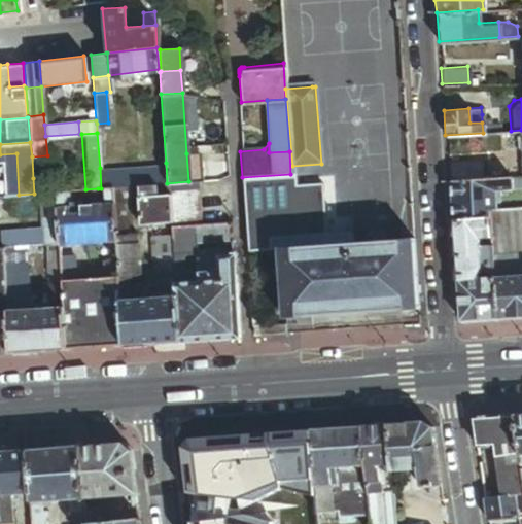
[(200,152),(186,153),(188,181),(195,180),(201,180),(200,152)]
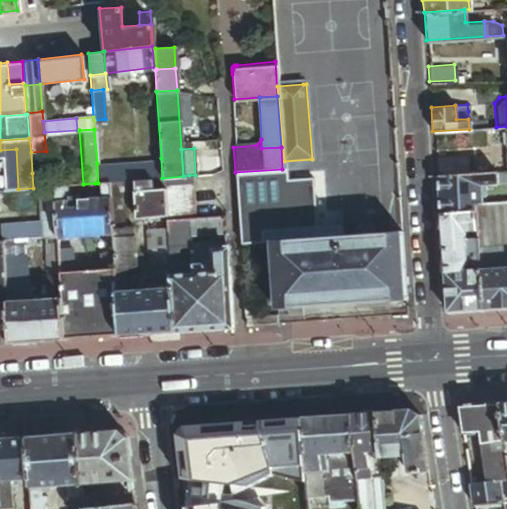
[(0,158),(1,158),(4,190),(18,189),(16,149),(0,150),(0,158)]
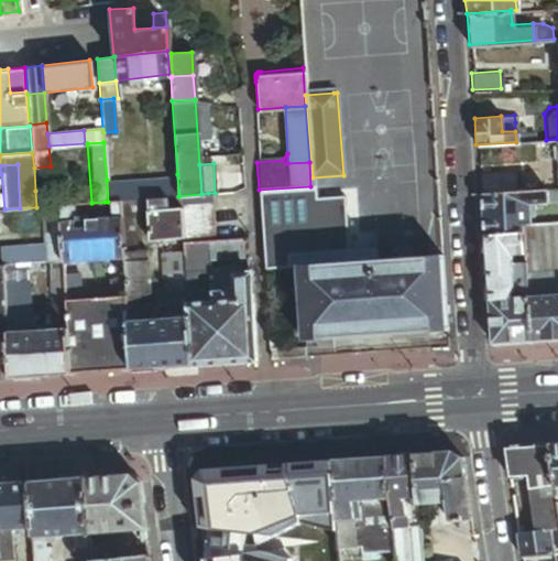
[(178,196),(177,174),(107,180),(108,202),(119,201),(146,198),(167,197),(178,196)]
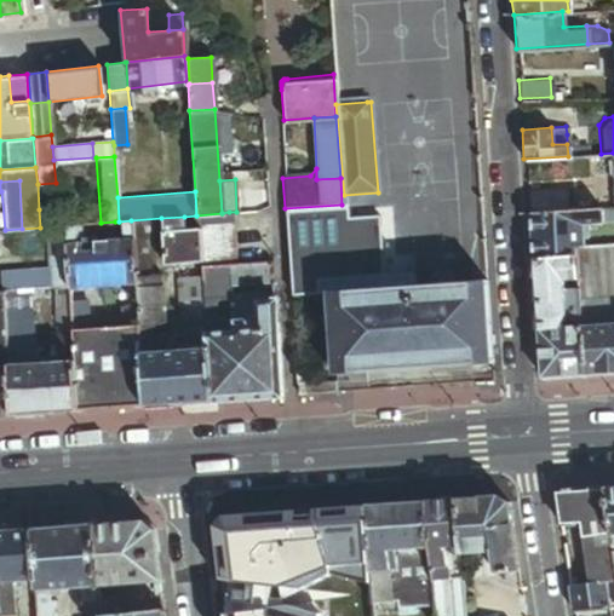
[(612,206),(547,211),(528,212),(531,257),(573,253),(573,245),(579,245),(581,245),(581,242),(581,231),(580,220),(597,218),(612,217),(612,211),(612,206)]
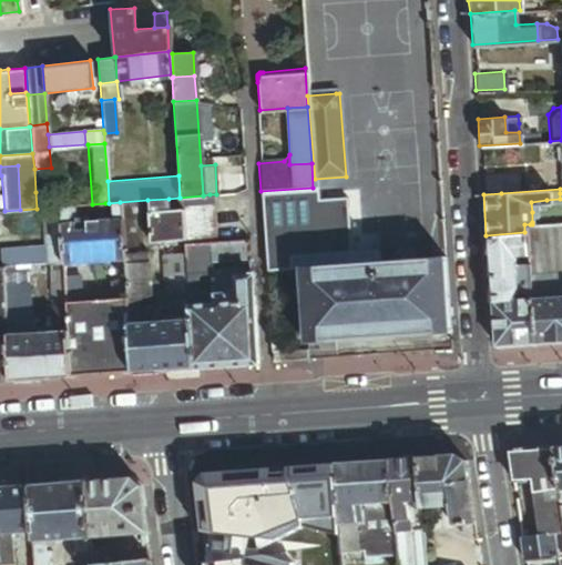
[(203,195),(180,198),(181,209),(183,239),(183,242),(213,240),(210,194),(203,195)]
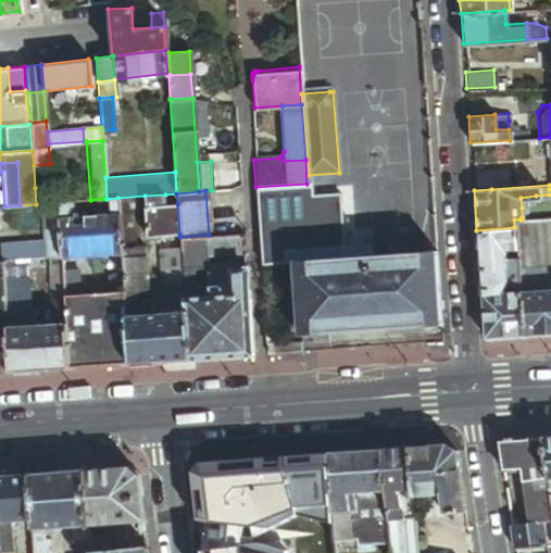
[(165,195),(145,196),(146,208),(166,205),(165,195)]
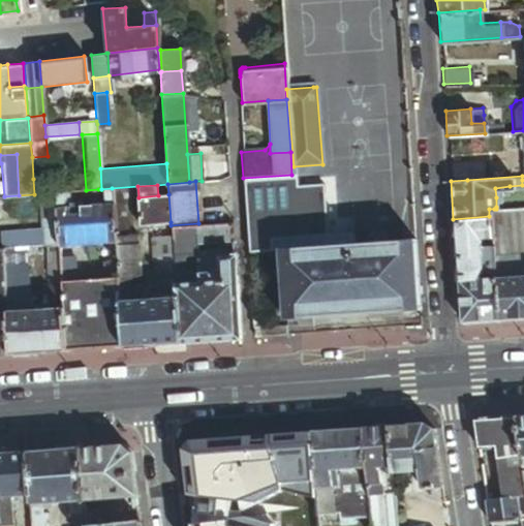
[(139,197),(137,186),(112,188),(112,203),(113,220),(126,219),(130,219),(129,197),(139,197)]
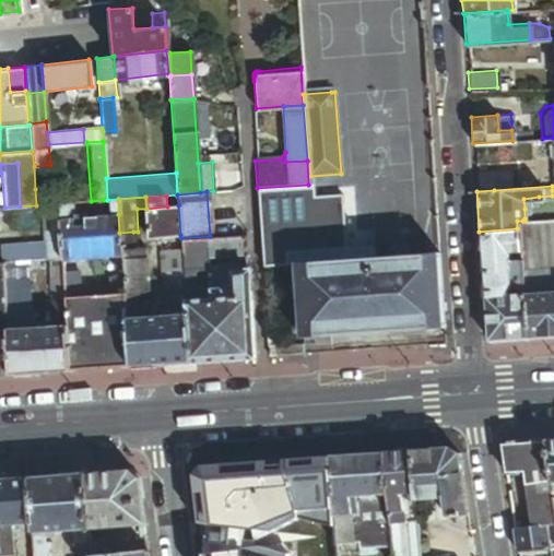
[(540,209),(539,197),(523,199),(525,209),(540,209)]
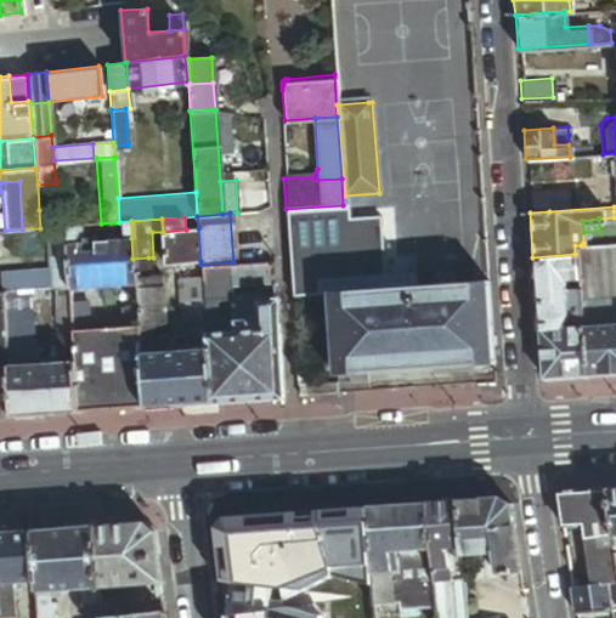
[(131,238),(131,221),(119,222),(116,222),(116,226),(122,226),(123,238),(131,238)]
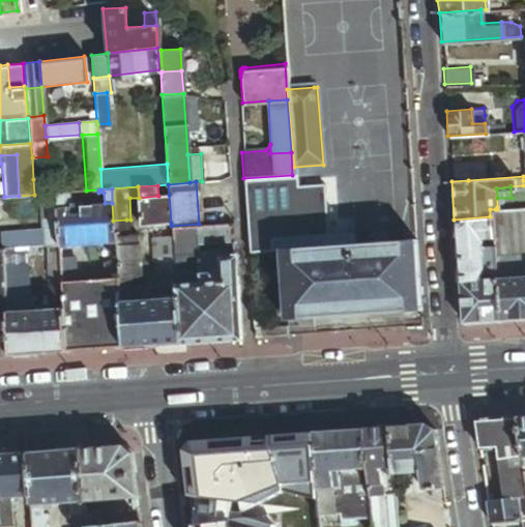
[(68,192),(55,193),(58,244),(114,240),(114,235),(113,221),(112,203),(105,203),(80,205),(80,201),(69,202),(68,192)]
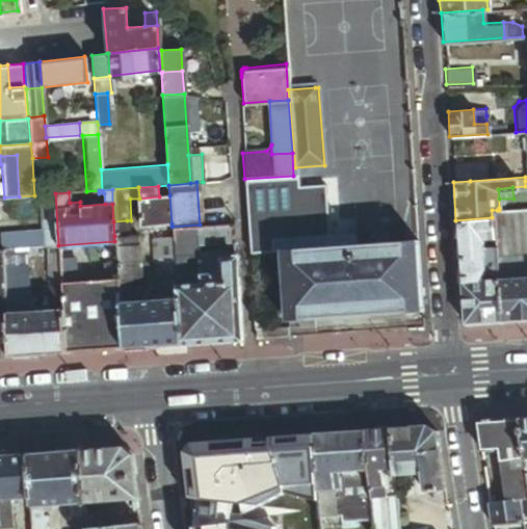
[(58,245),(55,193),(40,194),(43,234),(43,246),(45,246),(58,245)]
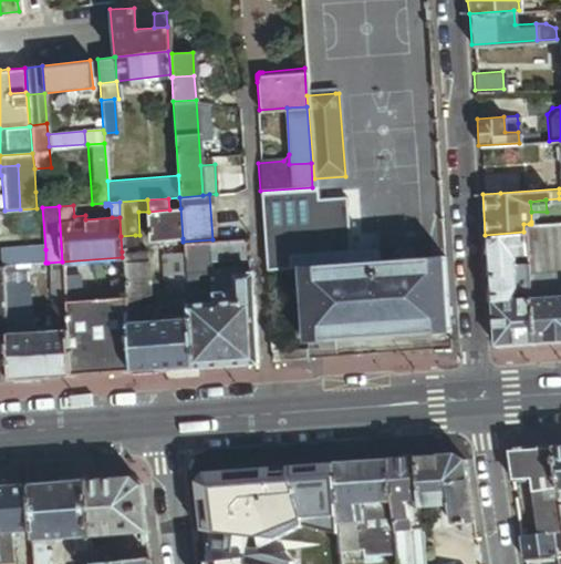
[(183,238),(180,208),(169,209),(148,212),(149,241),(183,238)]
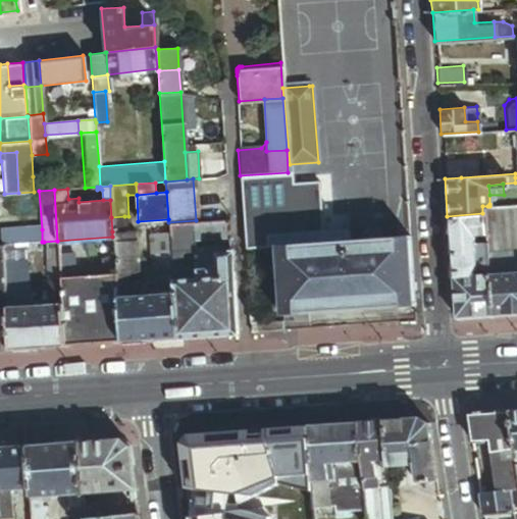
[(516,214),(516,204),(493,206),(494,216),(516,214)]
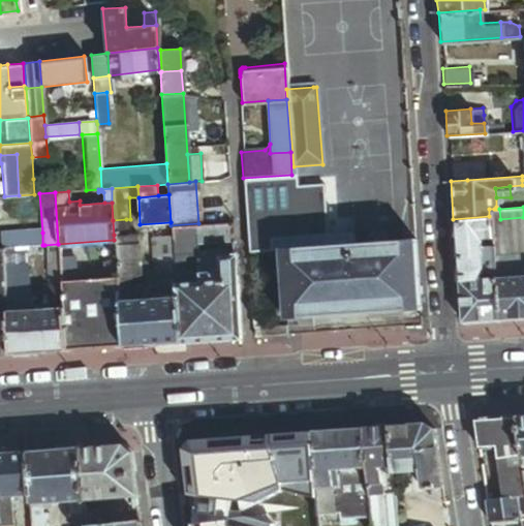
[(490,226),(489,216),(453,219),(455,246),(481,245),(481,238),(491,237),(490,226)]
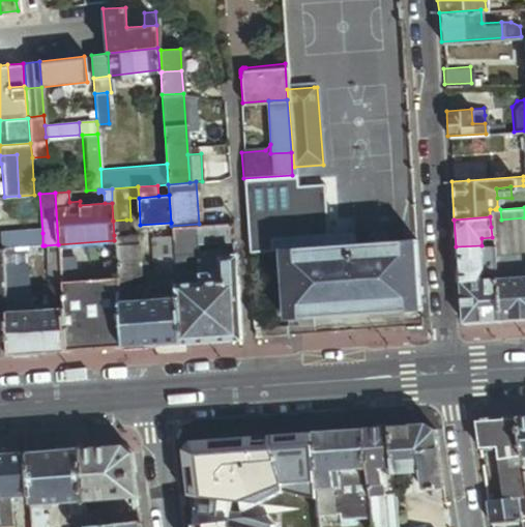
[(126,220),(113,221),(114,235),(127,234),(126,220)]
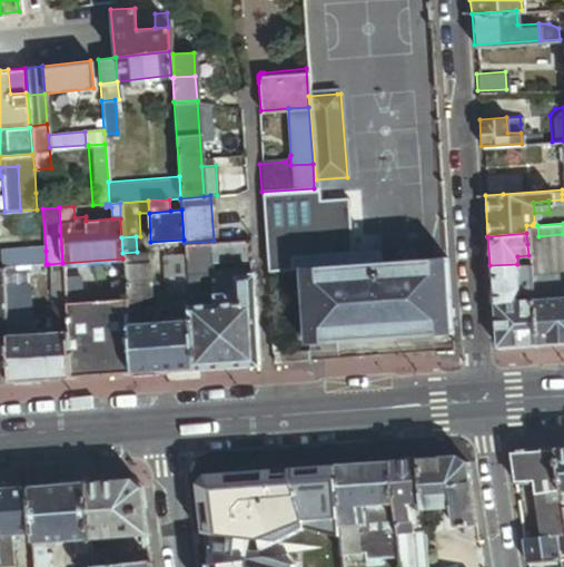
[(210,264),(249,261),(249,238),(214,241),(184,243),(185,254),(186,265),(201,264),(210,264)]
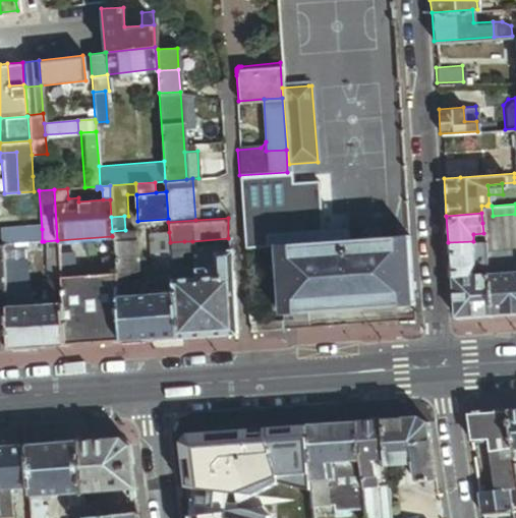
[(483,240),(484,246),(494,241),(493,223),(488,223),(482,223),(483,233),(483,240)]
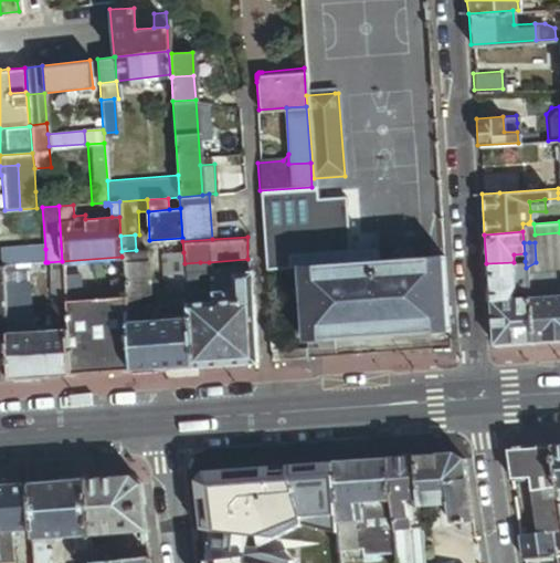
[(1,266),(22,264),(45,262),(45,249),(0,252),(0,266),(1,266)]
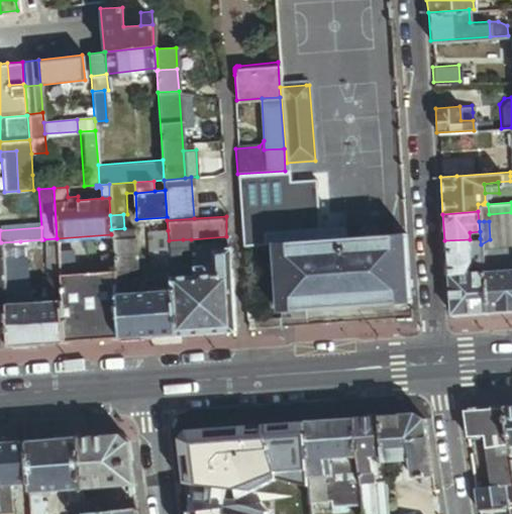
[(111,234),(112,241),(133,240),(132,227),(124,228),(111,229),(111,234)]
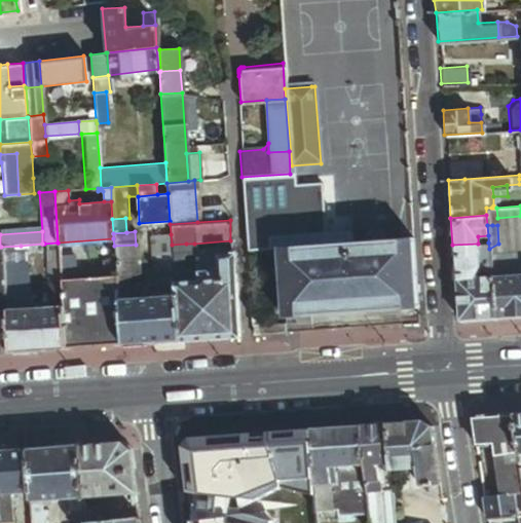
[(174,285),(173,260),(172,245),(171,234),(149,236),(152,287),(174,285)]
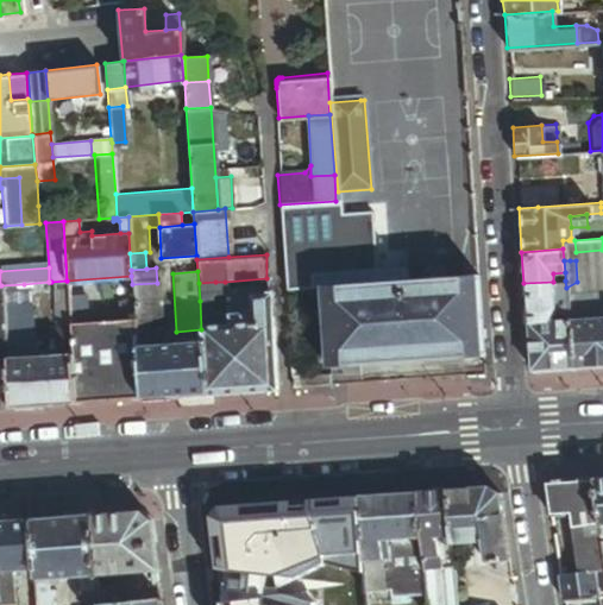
[(481,353),(476,273),(321,284),(326,364),(481,353)]
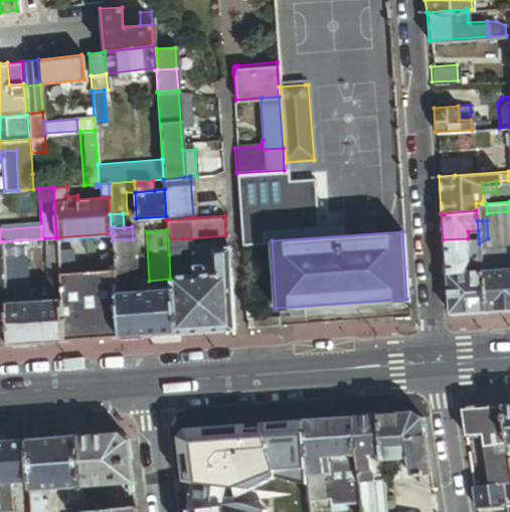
[(46,275),(59,274),(59,273),(57,250),(56,237),(43,238),(44,243),(46,275)]
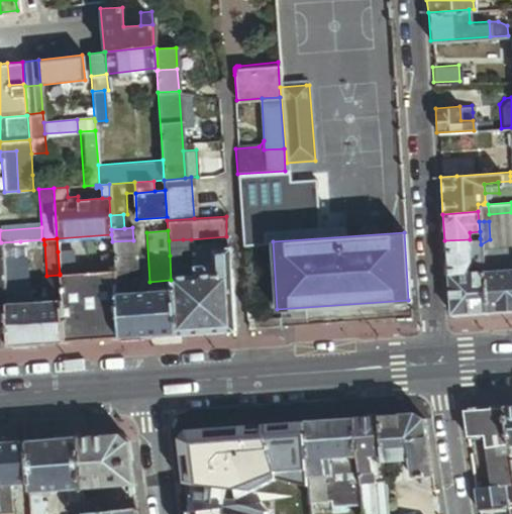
[(481,249),(481,244),(480,238),(470,239),(444,240),(446,272),(483,270),(481,249)]
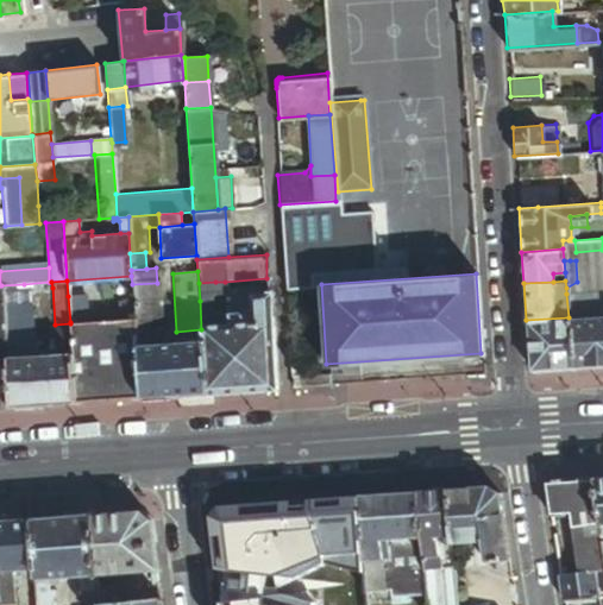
[(49,282),(24,284),(25,295),(45,294),(52,288),(51,282),(49,282)]
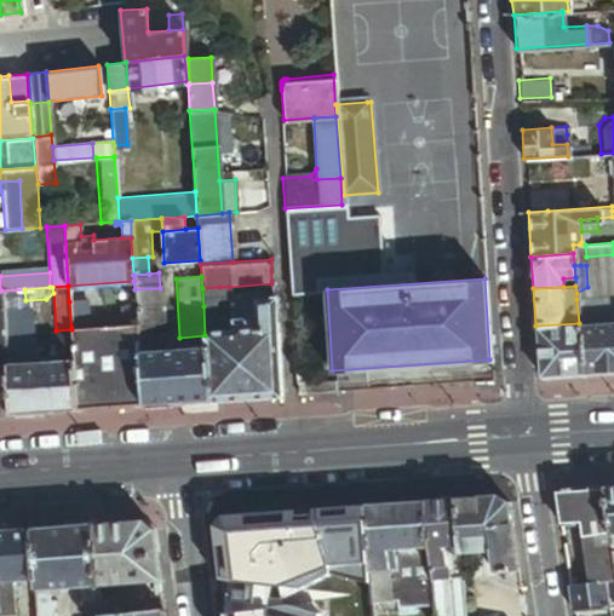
[(202,288),(204,306),(218,306),(222,305),(219,287),(202,288)]
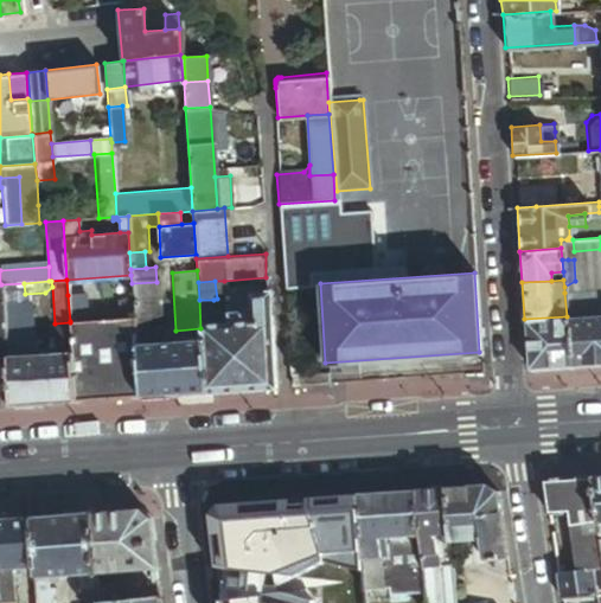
[(225,289),(224,281),(215,281),(217,299),(213,300),(213,309),(225,308),(225,289)]
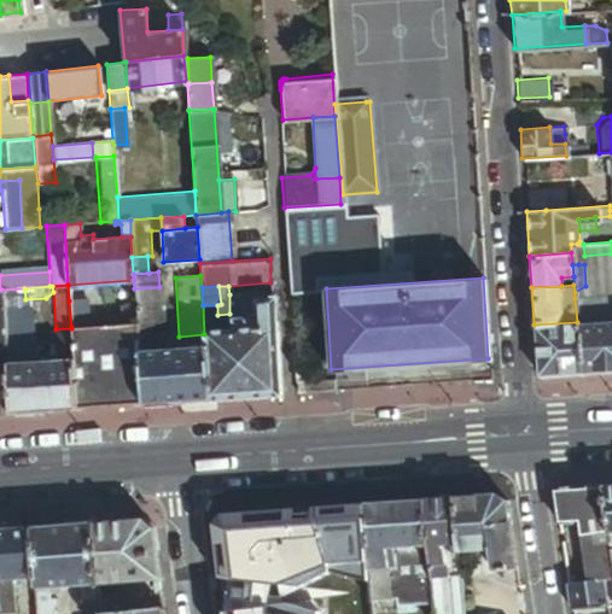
[(159,287),(134,288),(135,303),(137,322),(138,339),(147,338),(163,337),(159,287)]
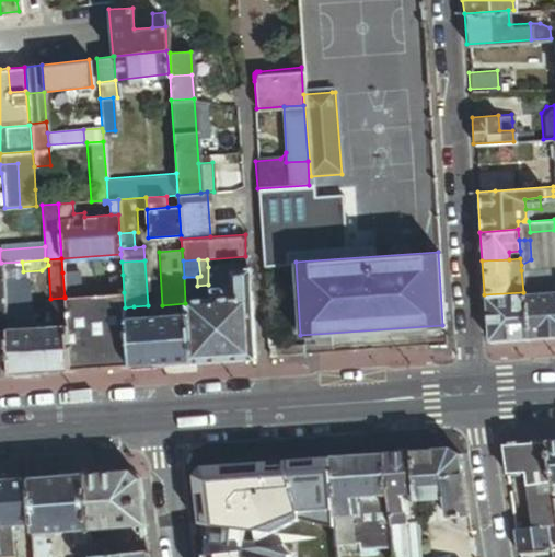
[(23,271),(22,262),(1,263),(4,304),(25,303),(23,271)]
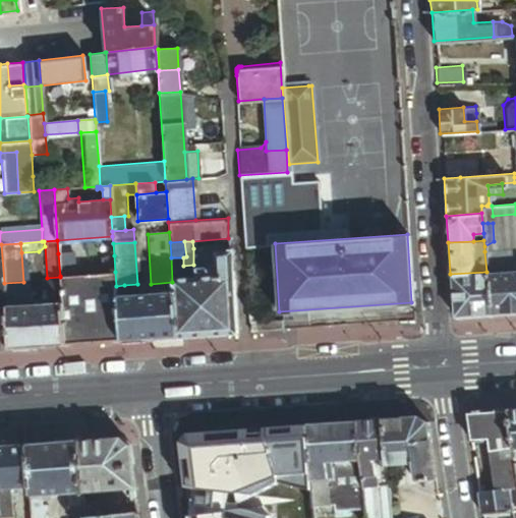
[(176,336),(233,332),(229,250),(216,251),(216,247),(193,248),(193,265),(183,266),(183,257),(171,257),(172,282),(173,292),(176,336)]
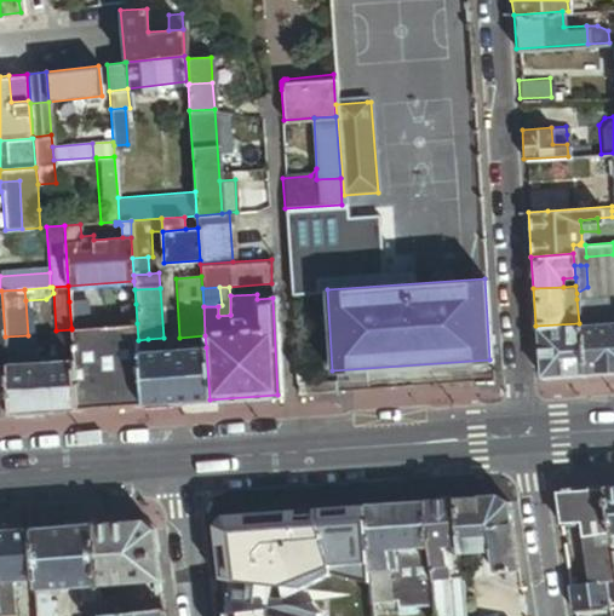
[(613,320),(613,295),(577,299),(579,323),(613,320)]
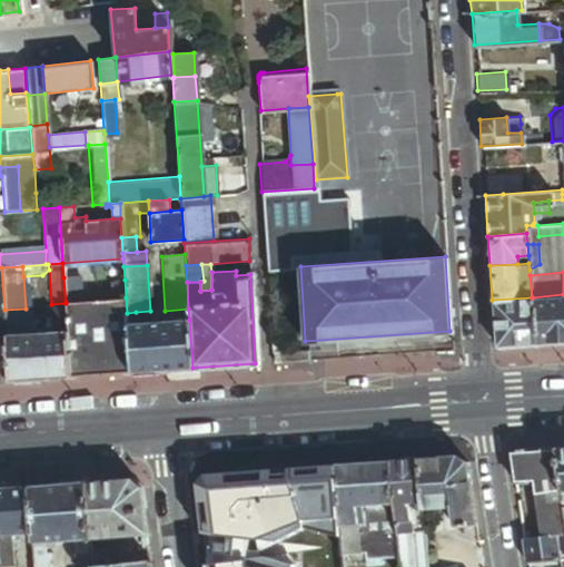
[(63,277),(66,302),(80,301),(78,276),(65,277),(63,277)]
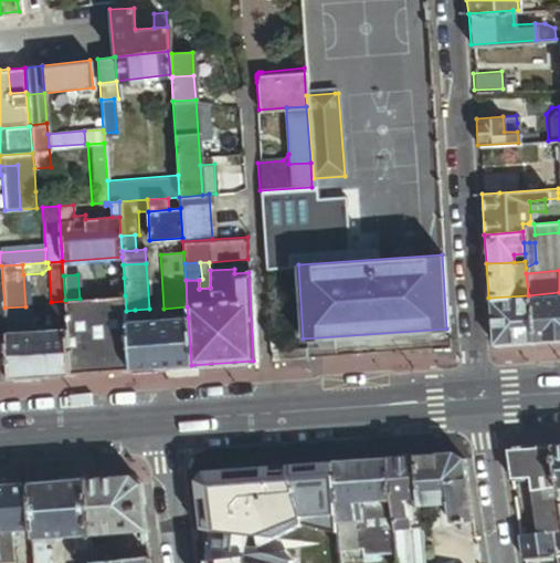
[(125,295),(124,278),(106,279),(107,296),(125,295)]
